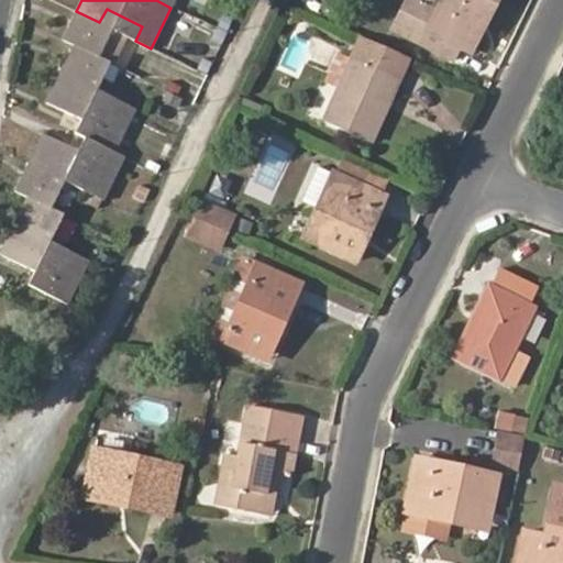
[(457,48),(459,45),(462,46),(476,19),(482,22),(493,0),(441,0),(435,11),(410,0),(409,0),(395,29),(421,43),(427,33),(457,48)]
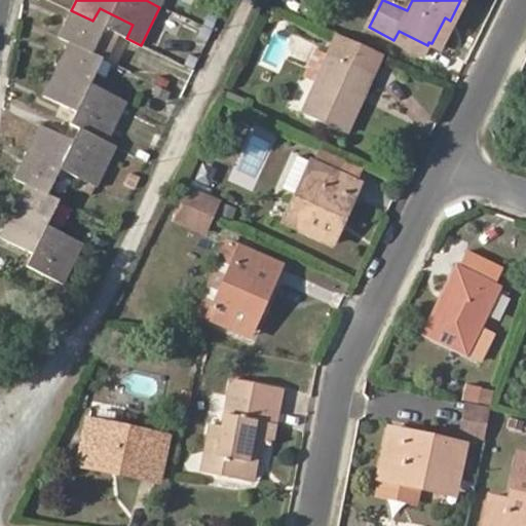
[(73,11),(60,37),(68,42),(81,48),(103,59),(116,32),(126,38),(133,25),(100,8),(92,21),(73,11)]
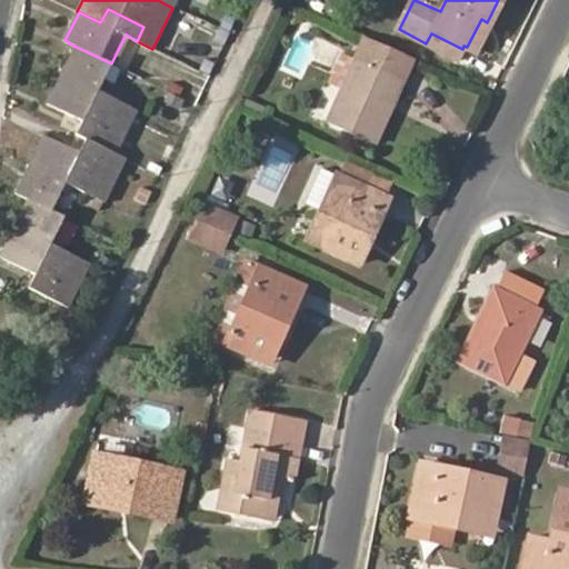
[(467,47),(473,50),(487,22),(481,19),(467,47)]
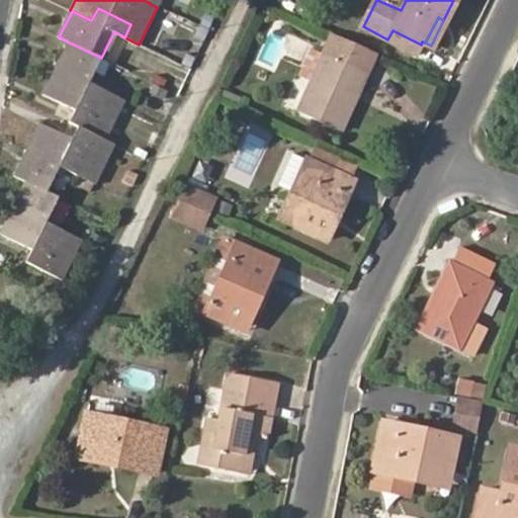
[(387,39),(416,54),(421,45),(393,30),(387,39)]
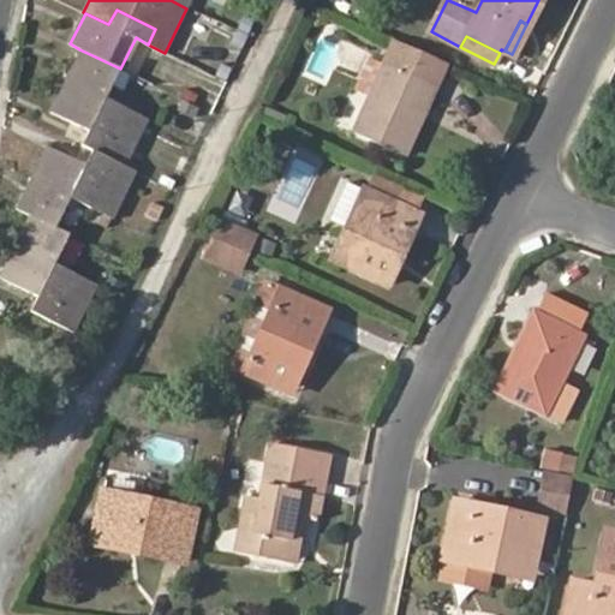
[(354,131),(405,154),(422,118),(415,114),(439,59),(394,40),(384,61),(370,95),(354,131)]
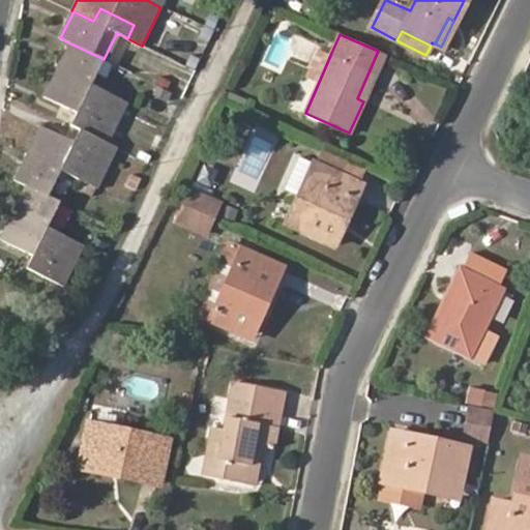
[(112,96),(90,85),(104,59),(82,49),(68,42),(56,68),(78,79),(72,92),(107,108),(112,96)]
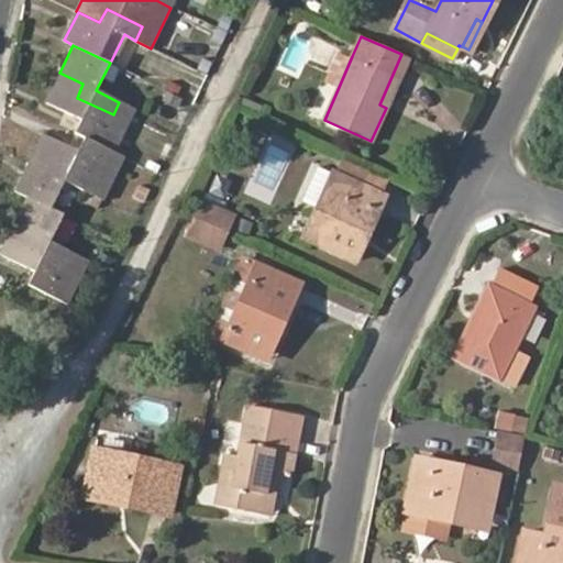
[(339,50),(326,80),(339,87),(352,56),(339,50)]
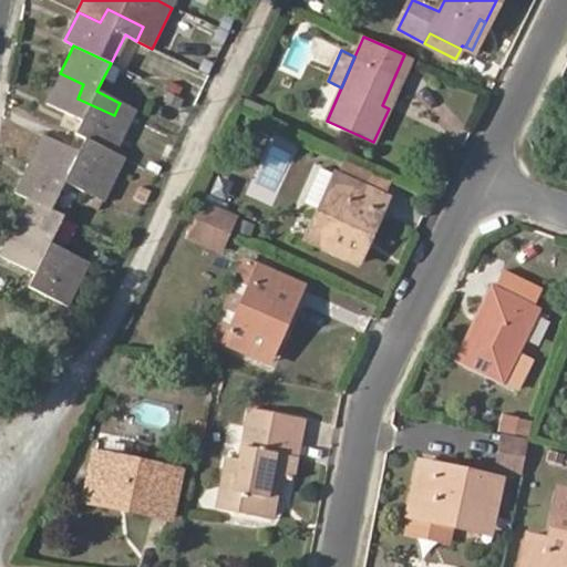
[(389,109),(411,57),(404,54),(382,105),(389,109)]
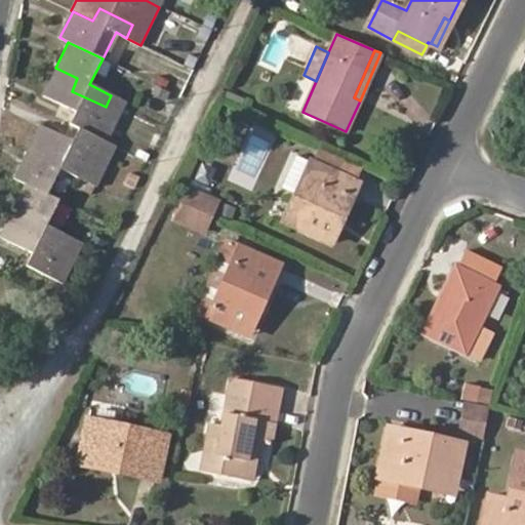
[(106,107),(72,91),(77,78),(55,68),(42,95),(76,112),(70,124),(79,128),(106,143),(125,103),(111,95),(106,107)]
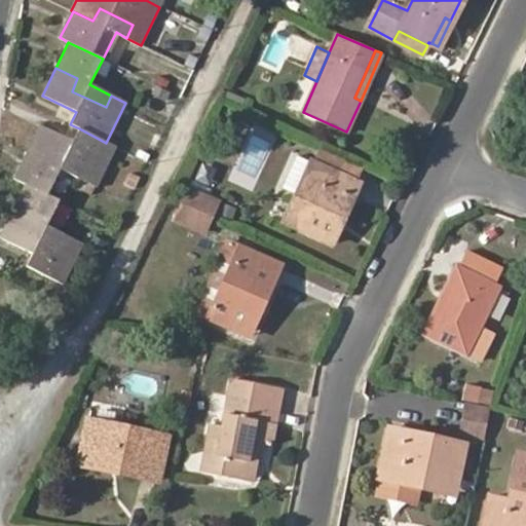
[(81,181),(97,188),(116,147),(106,143),(79,128),(73,142),(39,125),(26,152),(48,163),(53,152),(86,170),(81,181)]
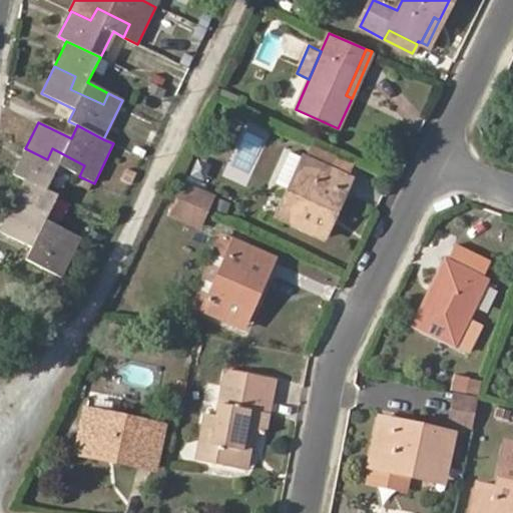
[(270,133),(247,126),(232,173),(253,180),(270,133)]
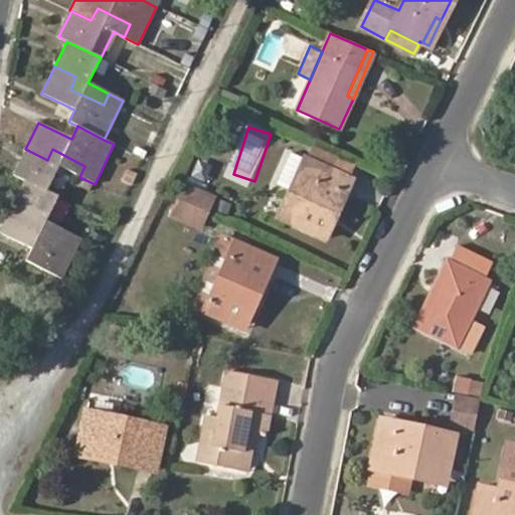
[(346,176),(352,162),(314,145),(308,159),(346,176)]
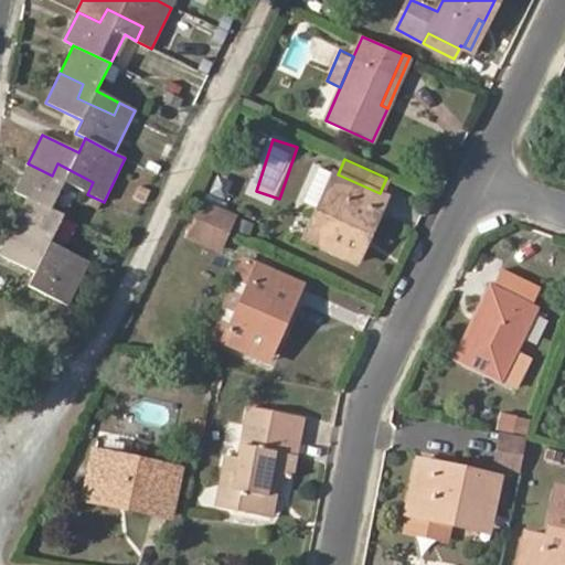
[(52,176),(28,163),(16,191),(51,209),(63,182),(87,194),(93,182),(57,163),(52,176)]
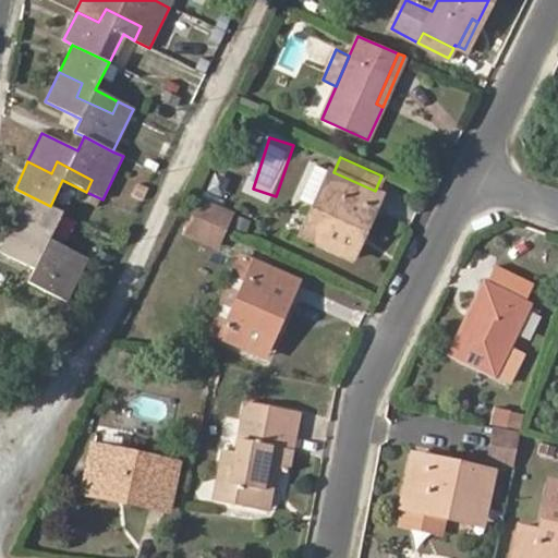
[(302,235),(353,259),(362,240),(354,235),(366,210),(374,215),(383,194),(375,191),(334,172),(318,165),(301,198),(316,205),(302,235)]
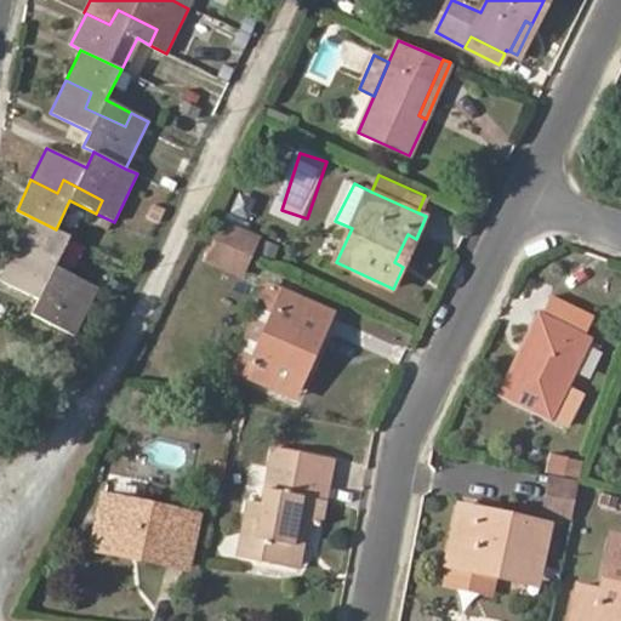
[(80,280),(55,267),(69,237),(62,232),(56,229),(17,210),(16,212),(30,220),(16,248),(40,261),(32,277),(72,296),(80,280)]
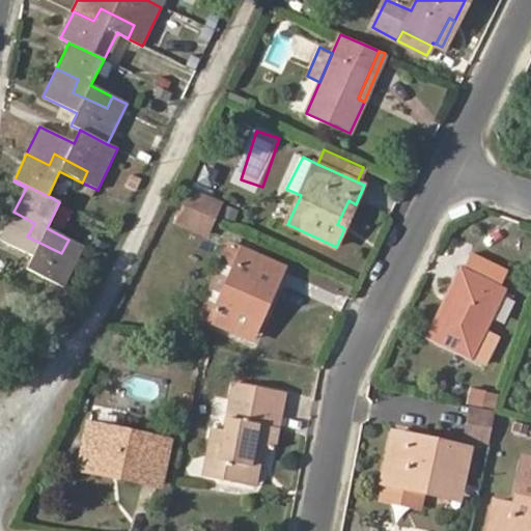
[(221,203),(195,190),(187,207),(214,219),(221,203)]
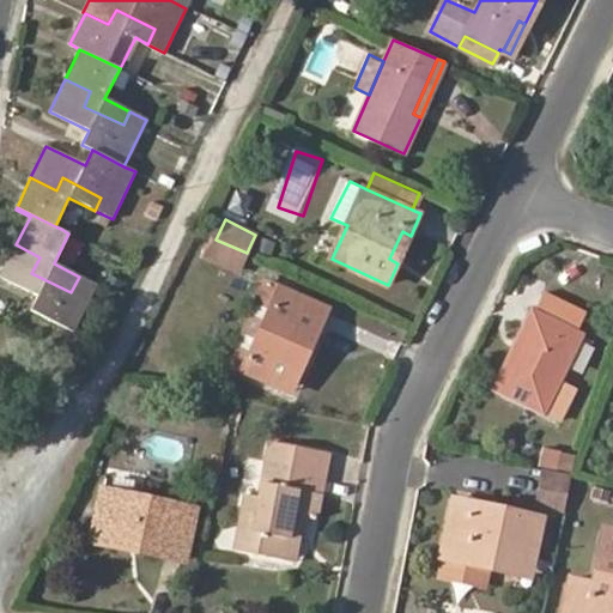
[(389,259),(398,263),(411,236),(402,231),(389,259)]
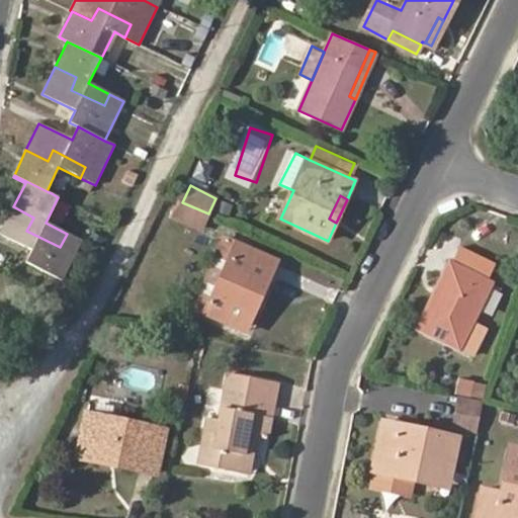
[(176,216),(202,229),(208,213),(182,202),(176,216)]
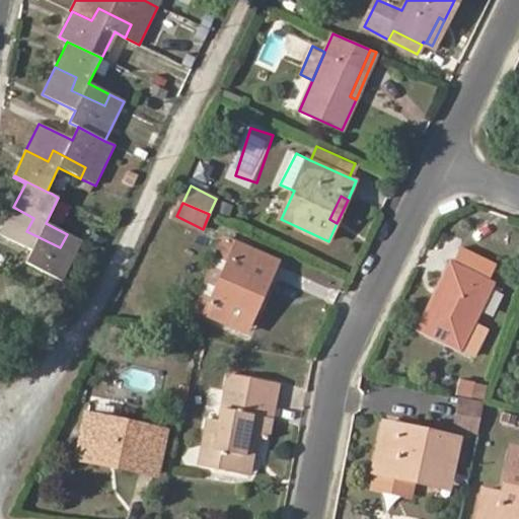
[(26,264),(62,281),(81,241),(67,234),(60,247),(26,231),(33,218),(13,207),(0,235),(32,251),(26,264)]
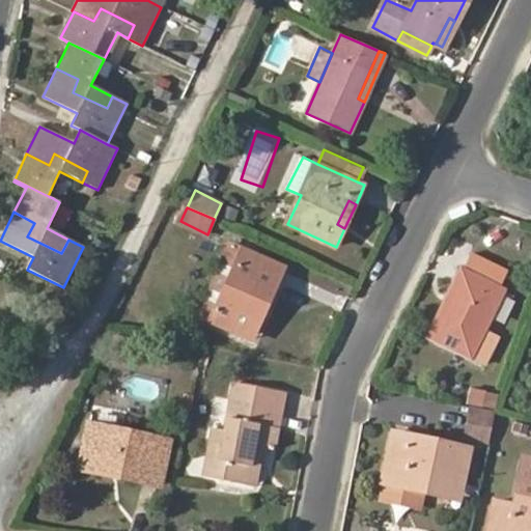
[(231,244),(199,314),(211,319),(242,248),(231,244)]
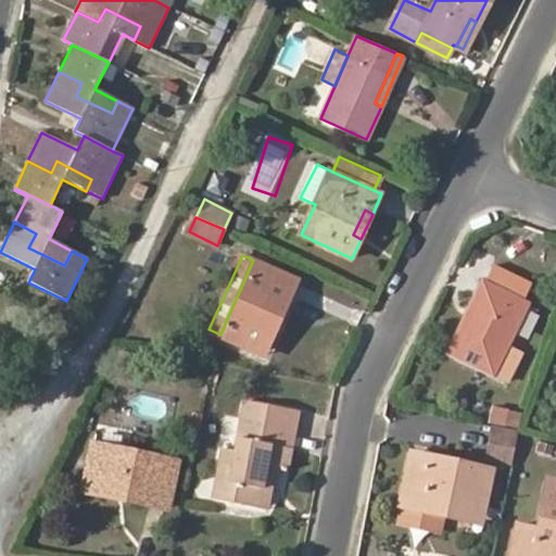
[(253,260),(220,335),(256,351),(272,315),(279,319),(295,280),(253,260)]
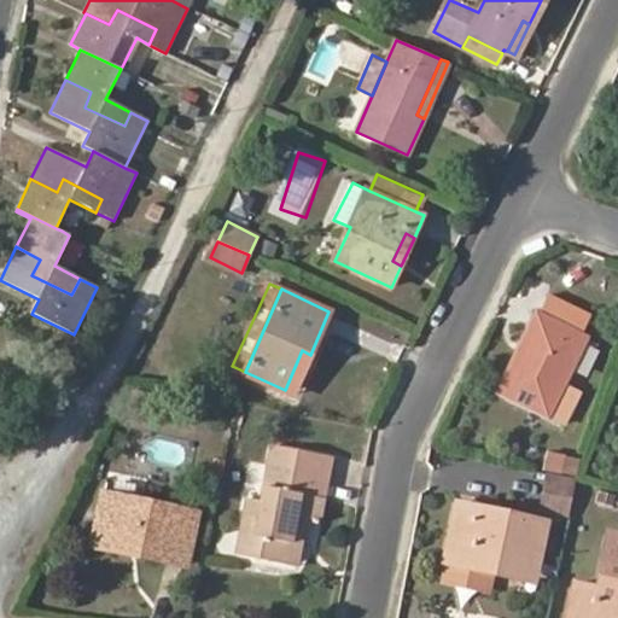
[(536,314),(500,390),(547,412),(560,384),(583,338),(536,314)]
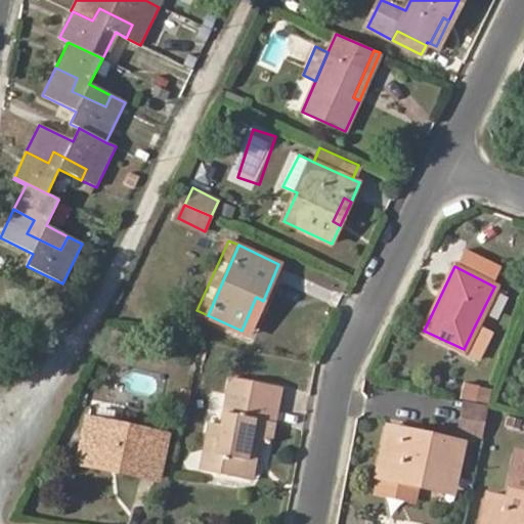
[(242,331),(249,335),(263,301),(256,297),(242,331)]
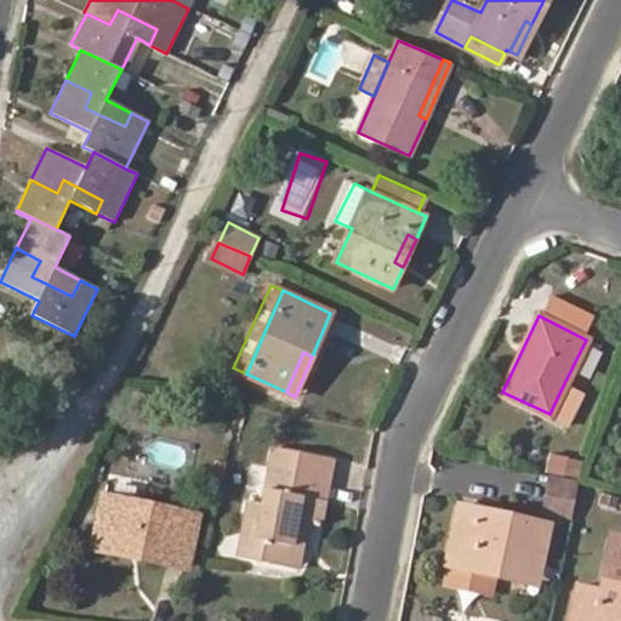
[(550,414),(568,422),(582,394),(563,386),(550,414)]
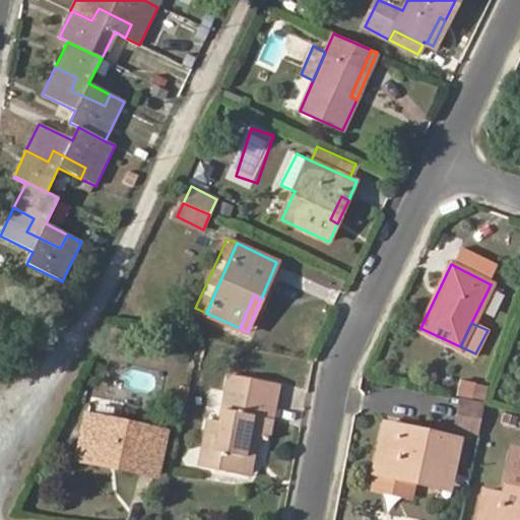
[(259,437),(270,439),(282,383),(229,372),(216,423),(205,420),(196,464),(241,473),(250,435),(259,437)]
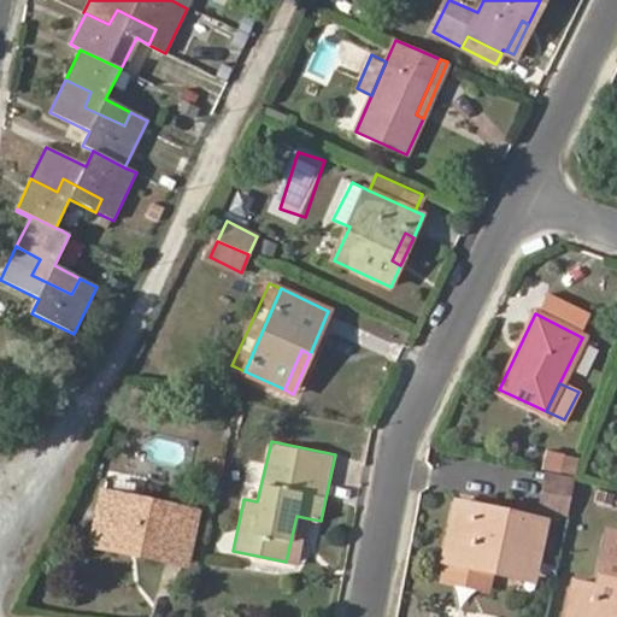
[(542,507),(566,512),(573,477),(552,472),(547,471),(542,507)]
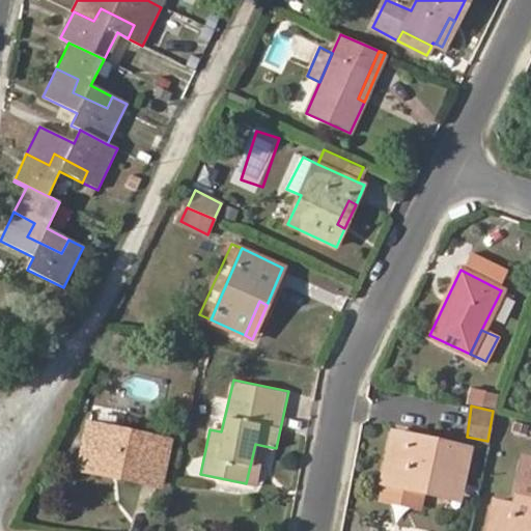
[(81,467),(157,482),(166,443),(89,427),(81,467)]
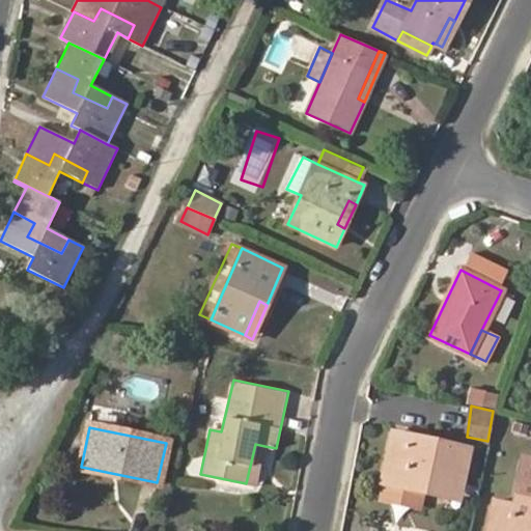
[(394,435),(384,480),(388,481),(421,487),(425,488),(426,481),(459,487),(468,450),(394,435)]
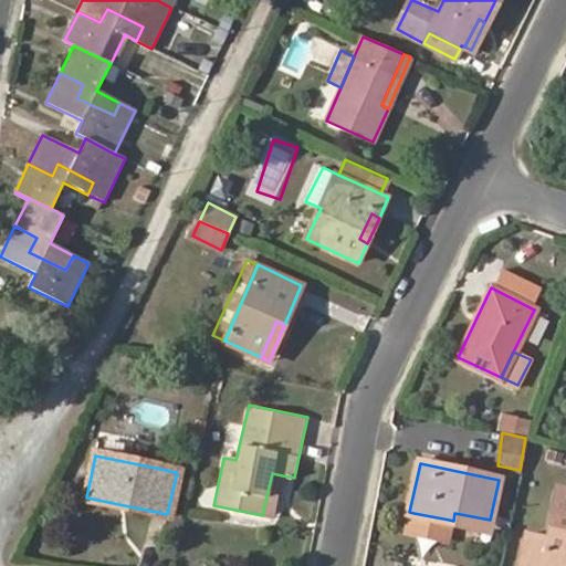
[(262,515),(272,517),(282,475),(272,473),(262,515)]
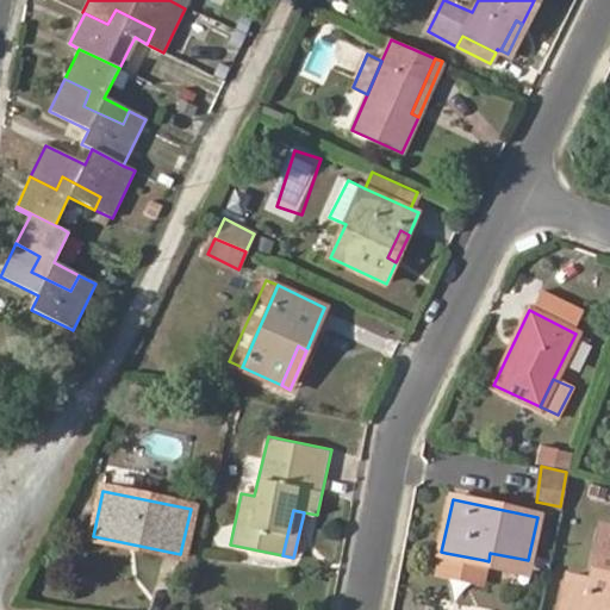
[(567,576),(560,609),(609,609),(609,526),(599,523),(589,579),(567,576)]
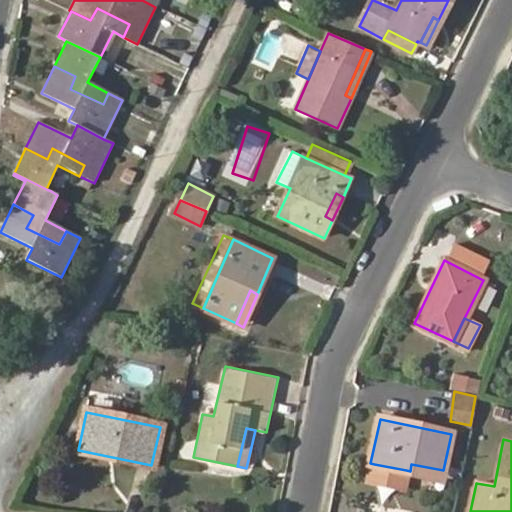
[(372,478),(404,484),(406,470),(374,464),(372,478)]
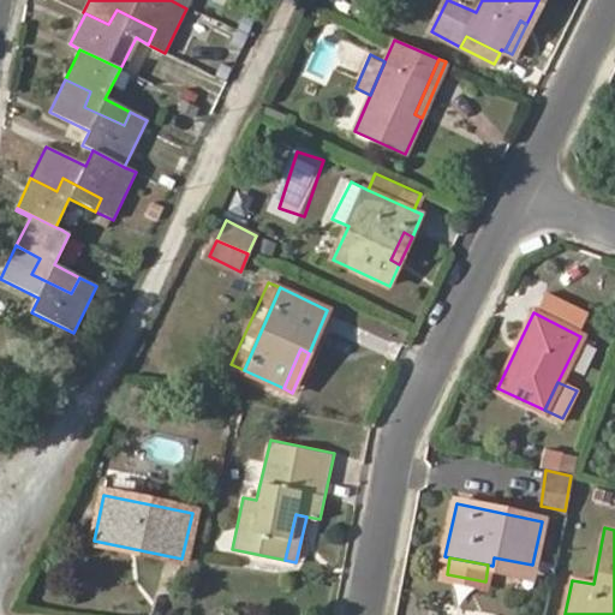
[(493,566),(530,574),(532,565),(494,557),(493,566)]
